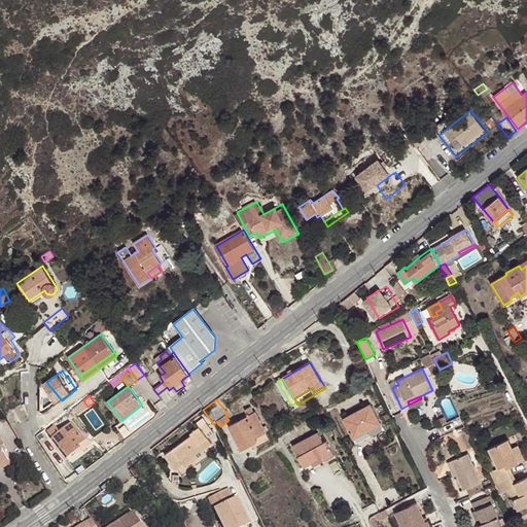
[(88,407),(83,400),(79,403),(71,410),(75,416),(88,407)]
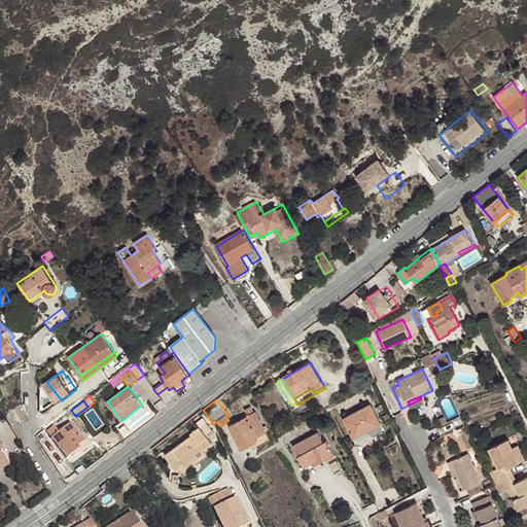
[(381,424),(371,405),(343,419),(354,438),(381,424)]
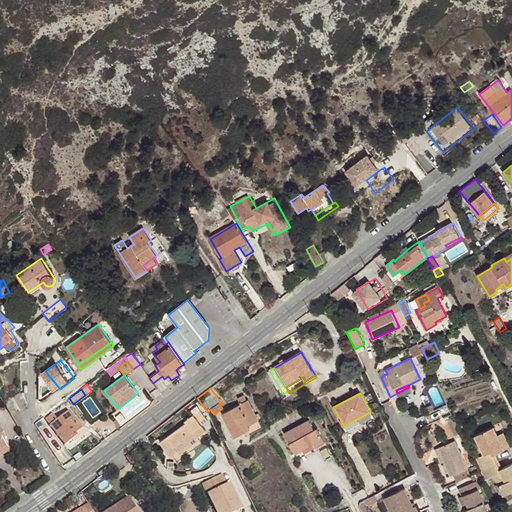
[(145,394),(116,411),(123,421),(151,404),(145,394)]
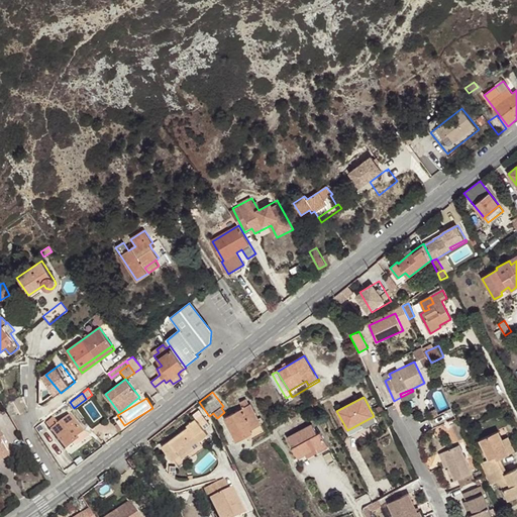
[(251,429),(261,423),(250,405),(249,405),(246,399),(240,402),(243,408),(224,419),(236,440),(252,432),(251,429)]
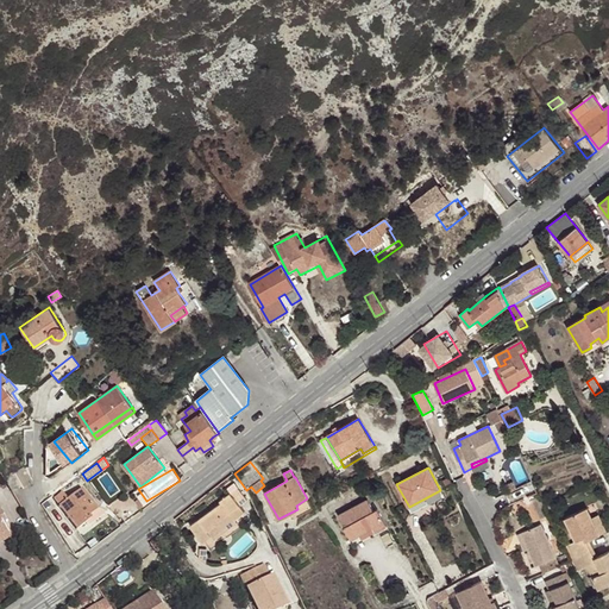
[(447,487),(453,483),(449,477),(443,481),(447,487)]
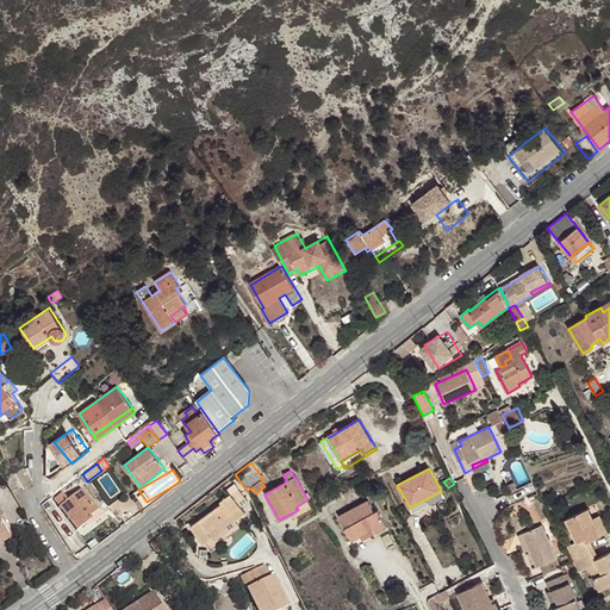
[(221,502),(223,504),(236,521),(246,514),(241,506),(248,502),(238,489),(221,502)]
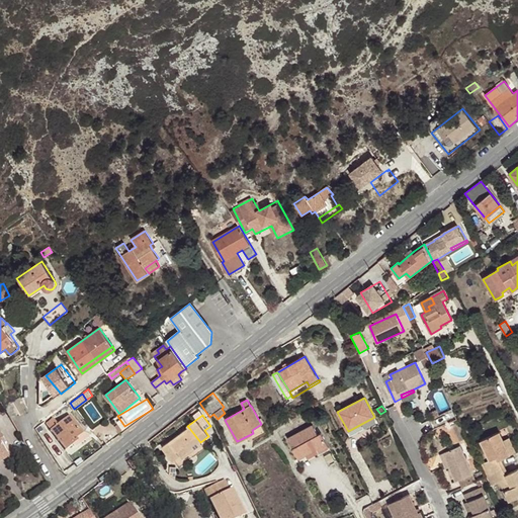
[(54,419),(47,424),(66,450),(73,445),(77,442),(75,439),(83,434),(70,416),(58,425),(54,419)]
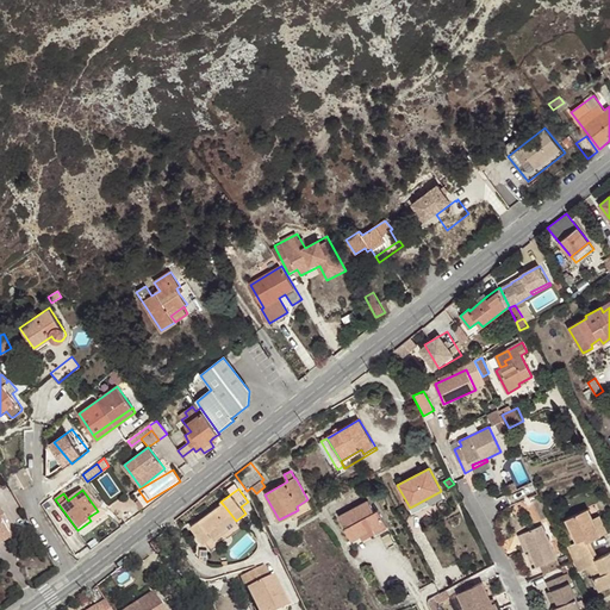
[(368,500),(338,517),(356,547),(385,531),(368,500)]
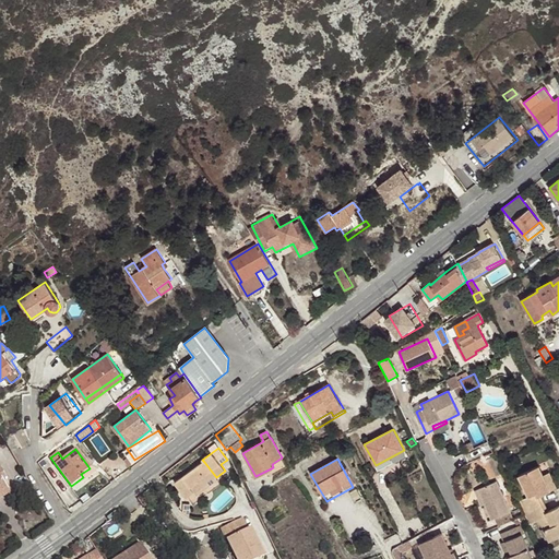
[(204,462),(175,484),(187,498),(188,497),(194,492),(198,497),(218,480),(216,477),(204,462)]
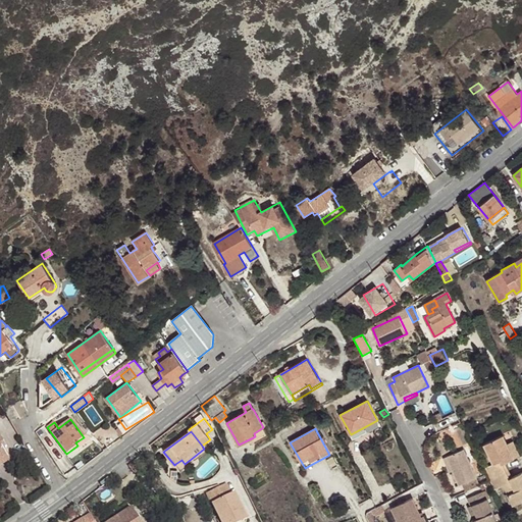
[(485,469),(490,480),(507,472),(502,463),(505,462),(514,458),(508,445),(504,436),(485,445),(494,465),(485,469)]
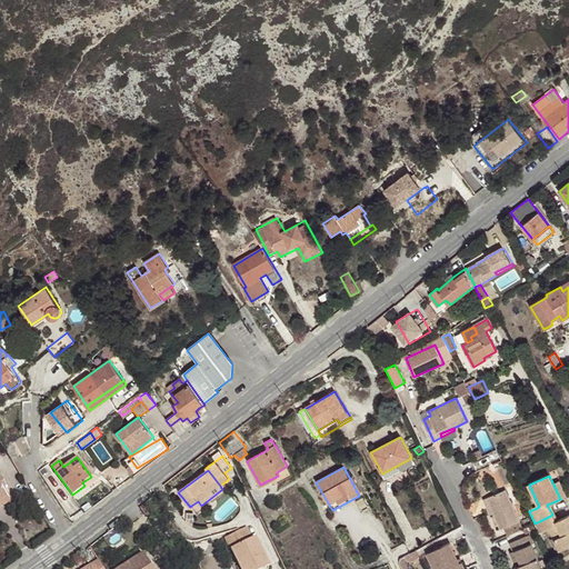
[(91,477),(82,482),(85,486),(80,489),(82,492),(96,482),(91,477)]
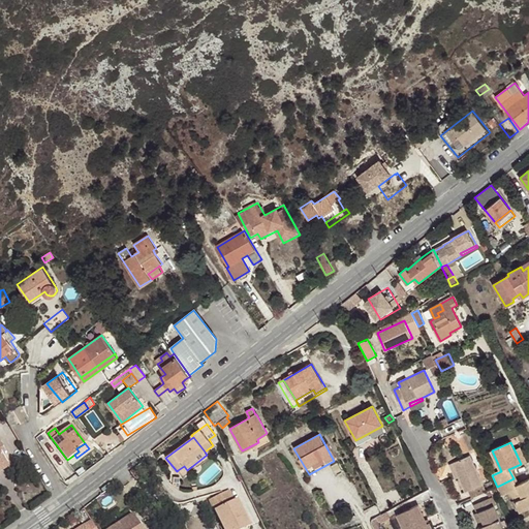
[(520,447),(515,450),(521,464),(527,461),(520,447)]
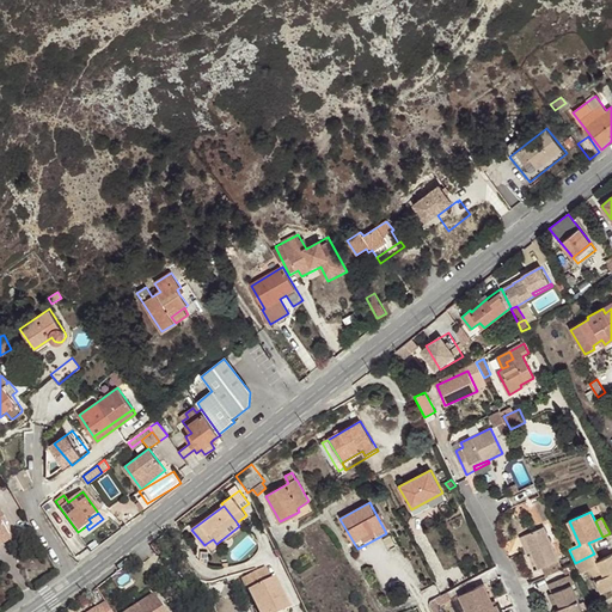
[(242,531),(239,526),(216,544),(213,539),(206,544),(212,552),(242,531)]
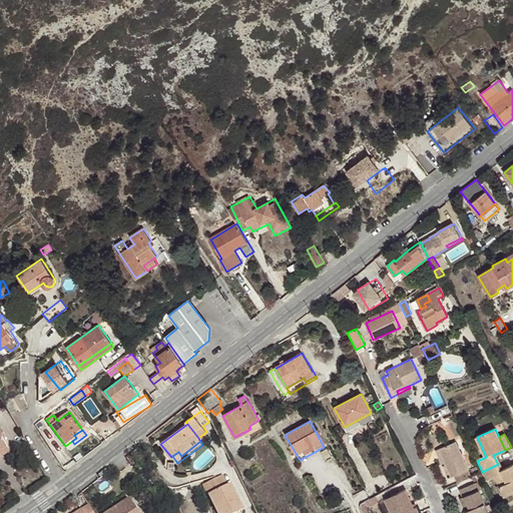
[(455,475),(458,482),(471,477),(456,442),(440,449),(446,462),(452,476),(455,475)]
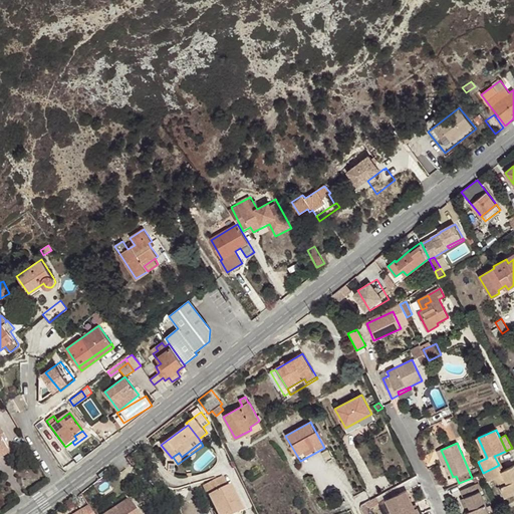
[(6,448),(0,451),(0,457),(9,453),(6,448)]
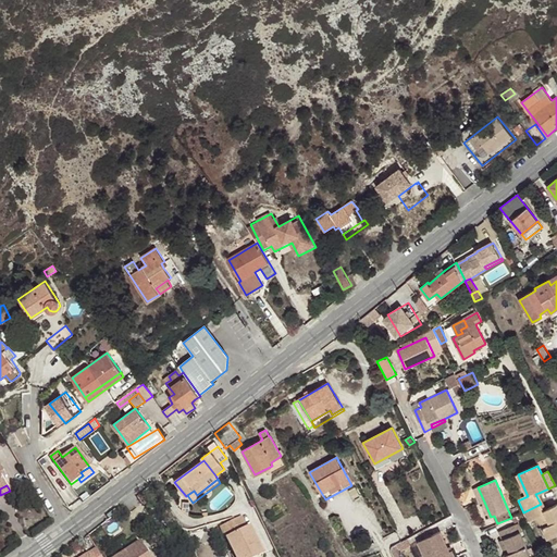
[(484,502),(478,487),(473,489),(480,504),(484,502)]
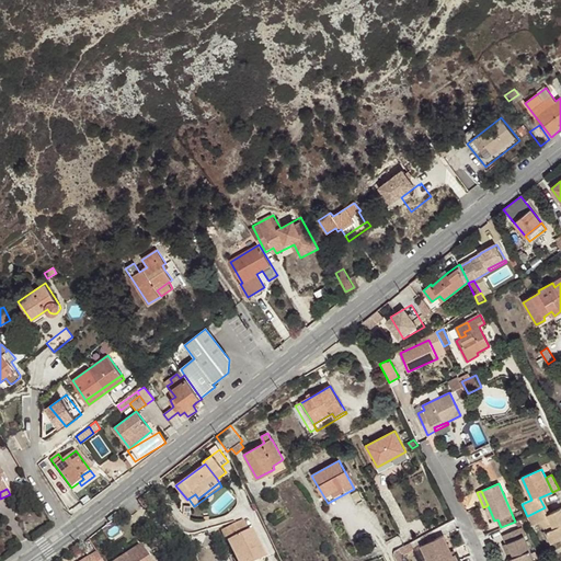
[(545,507),(527,516),(531,526),(541,521),(552,542),(560,537),(560,511),(560,510),(548,515),(545,507)]
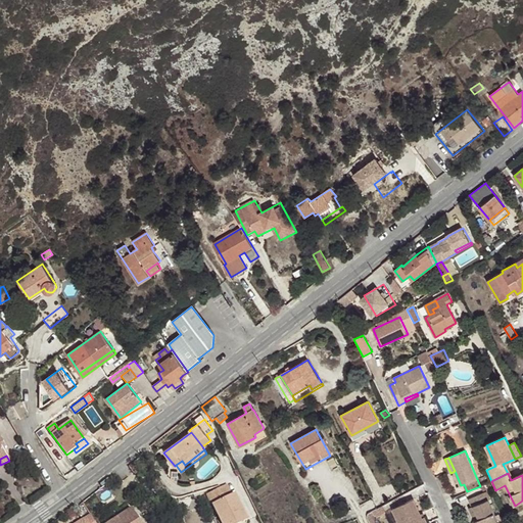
[(107,478),(99,484),(101,487),(109,482),(107,478)]
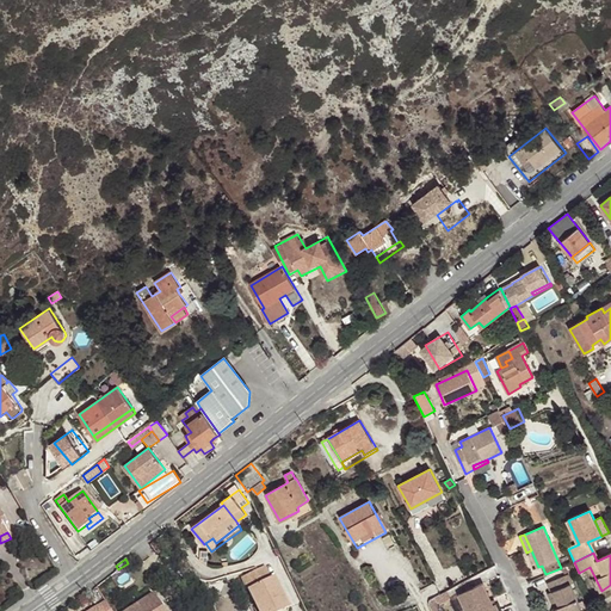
[(248,590),(258,610),(282,610),(289,608),(275,576),(271,578),(265,566),(242,578),(247,590),(248,590)]
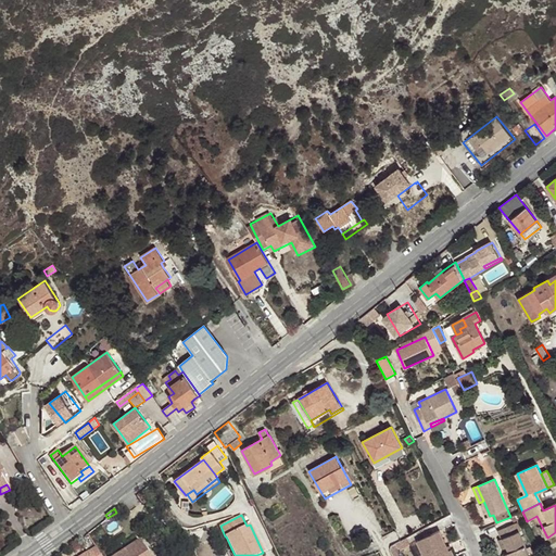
[(518,522),(498,531),(502,539),(504,538),(509,552),(506,554),(506,555),(530,555),(519,531),(521,530),(518,522)]
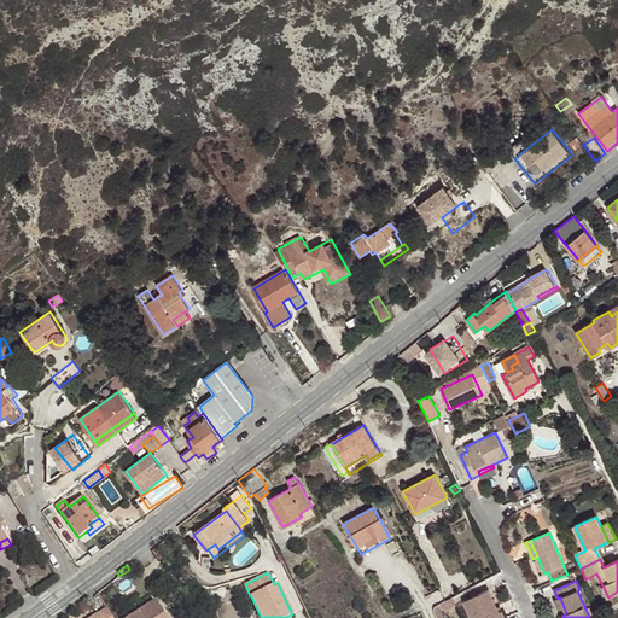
[(489,589),(464,601),(471,617),(505,617),(503,613),(500,614),(499,612),(489,589)]
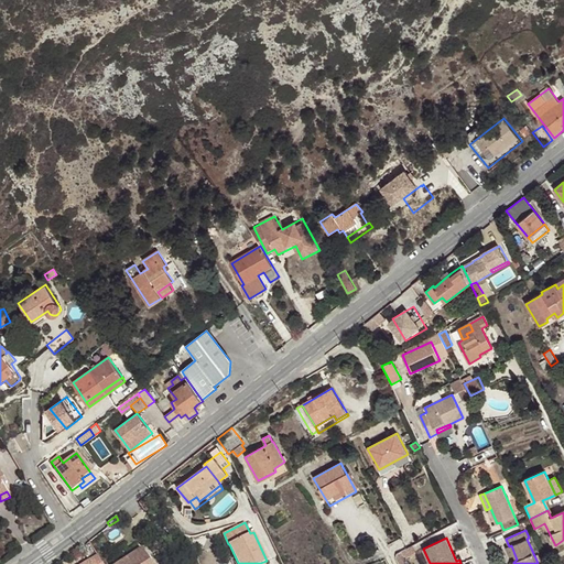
[(511,545),(509,546),(507,548),(513,562),(517,560),(511,545)]
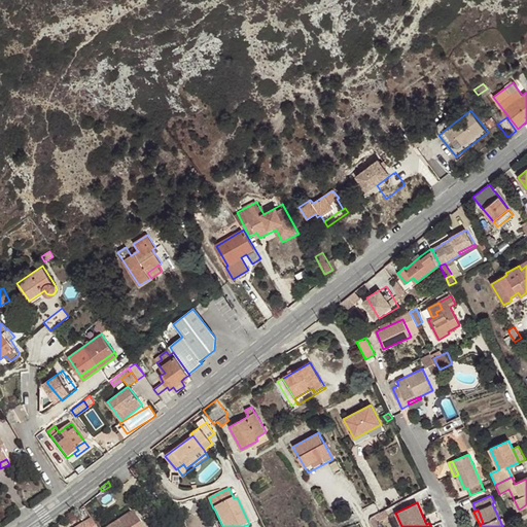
[(141,526),(133,513),(109,526),(141,526)]
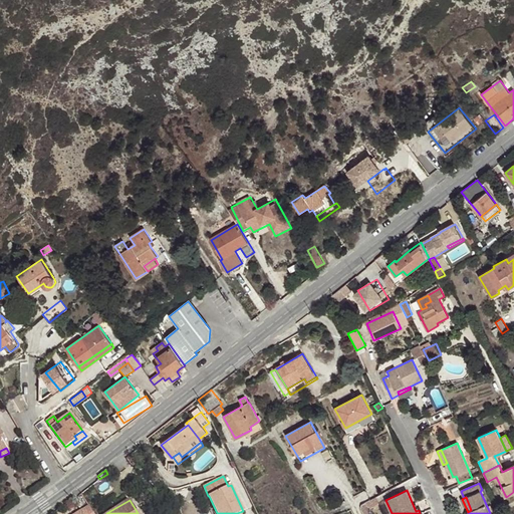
[(370,500),(361,505),(360,508),(363,513),(367,513),(365,510),(367,506),(372,503),(370,500)]
